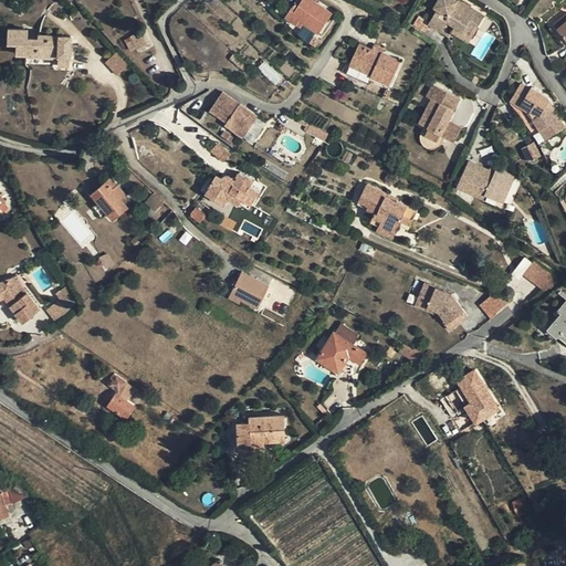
[(333,13),(313,0),(302,0),(300,4),(296,1),(285,19),(311,44),(333,13)]
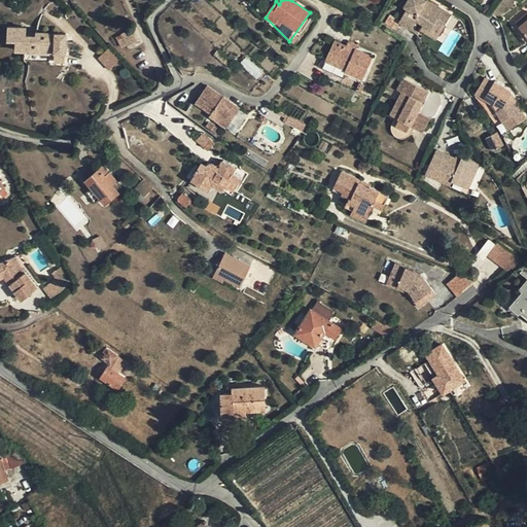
[(434,25),(442,30),(452,12),(429,0),(407,0),(405,5),(408,8),(400,22),(413,29),(418,20),(424,24),(432,29),(434,25)]
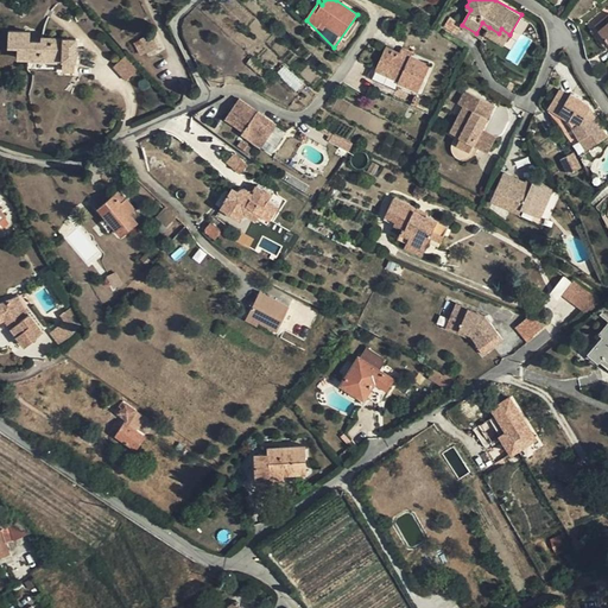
[(607,14),(607,16),(595,25),(607,40),(607,14)]
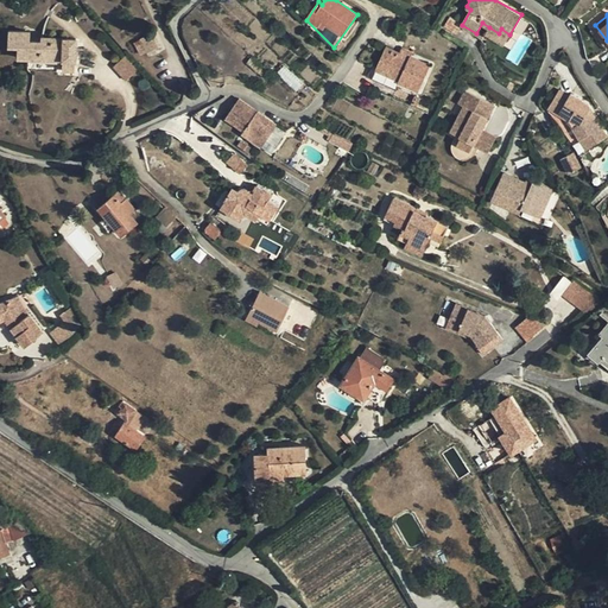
[(504,44),(510,35),(501,29),(499,33),(489,27),(486,32),(504,44)]
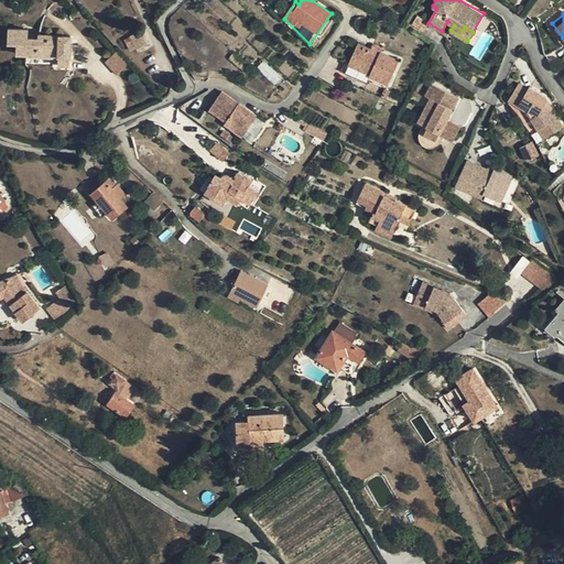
[(66,45),(66,34),(39,33),(38,38),(28,38),(29,29),(8,28),(8,42),(17,42),(17,53),(28,53),(58,55),(58,64),(69,65),(71,45),(66,45)]
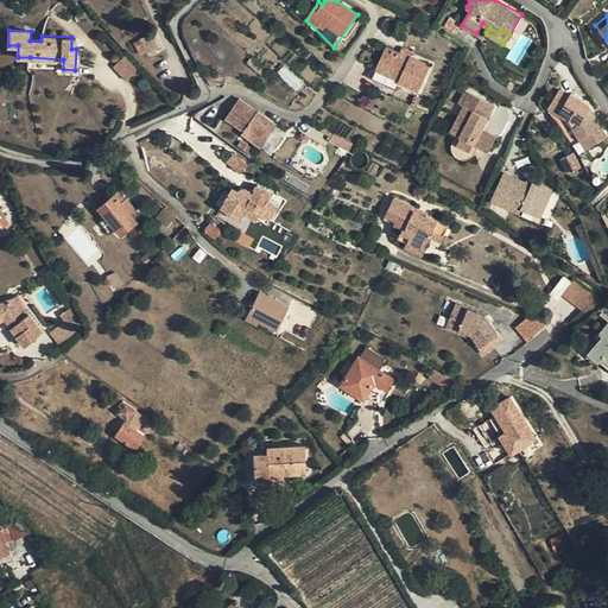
[(140,38),(140,39),(146,50),(147,52),(163,45),(154,31),(140,38)]
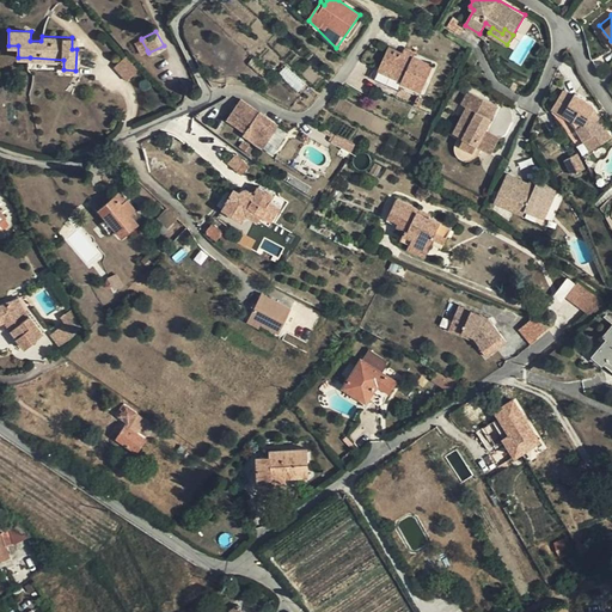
[(144,54),(147,50),(141,40),(136,42),(144,54)]
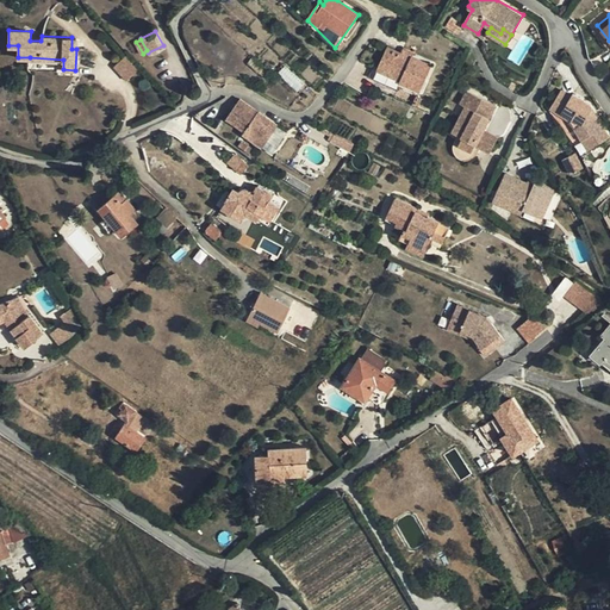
[(374,68),(371,76),(398,88),(399,86),(402,82),(422,91),(433,66),(412,56),(411,60),(400,55),(402,53),(388,47),(378,70),(374,68)]
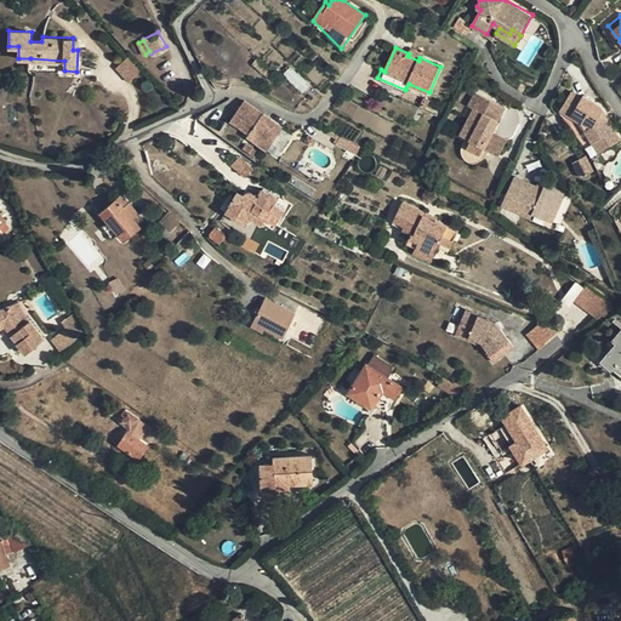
[(411,47),(409,53),(408,56),(419,61),(420,57),(422,52),(411,47)]
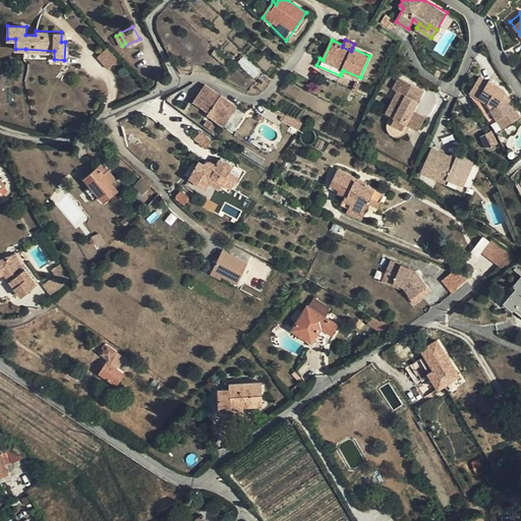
[(121,58),(111,47),(100,56),(110,68),(121,58)]
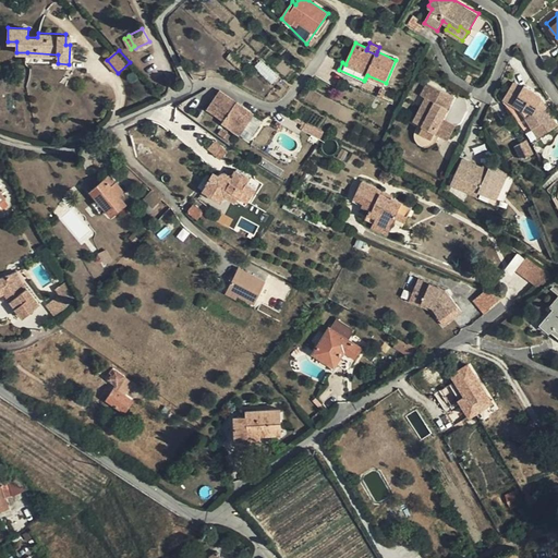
[(247,65),(232,52),(223,62),(238,75),(247,65)]
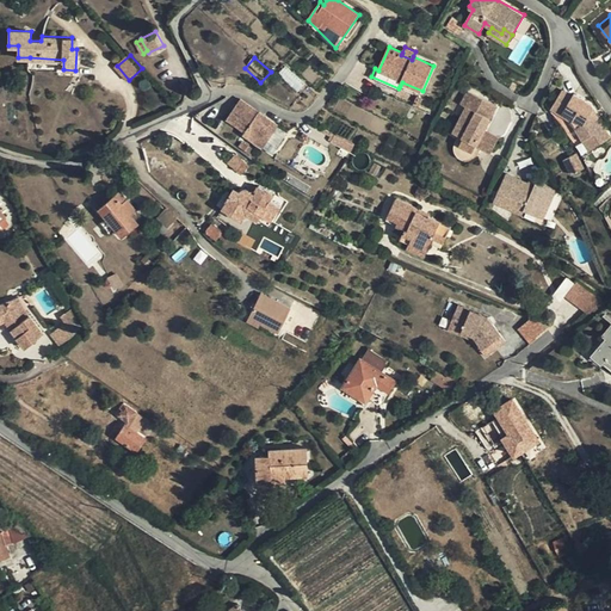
[(279,74),(297,92),(304,84),(287,66),(279,74)]
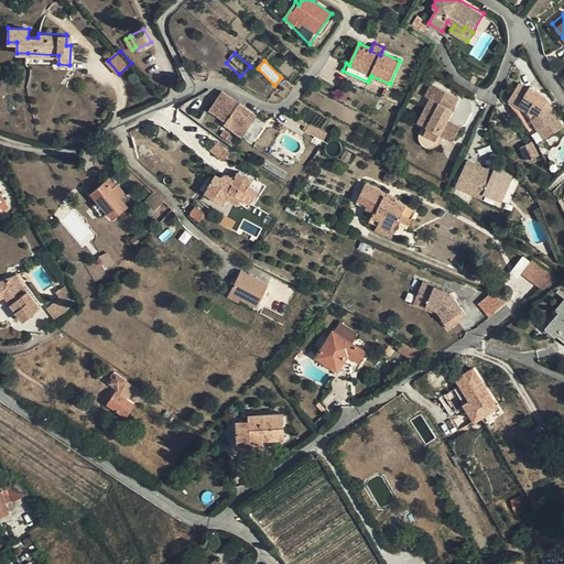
[(388,87),(390,84),(371,76),(369,79),(388,87)]
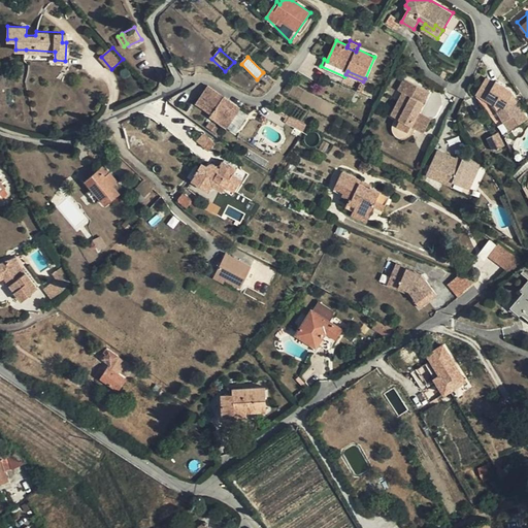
[(485,78),(475,93),(484,99),(483,107),(498,125),(504,122),(509,129),(527,119),(512,94),(514,93),(494,81),(493,84),(485,78)]
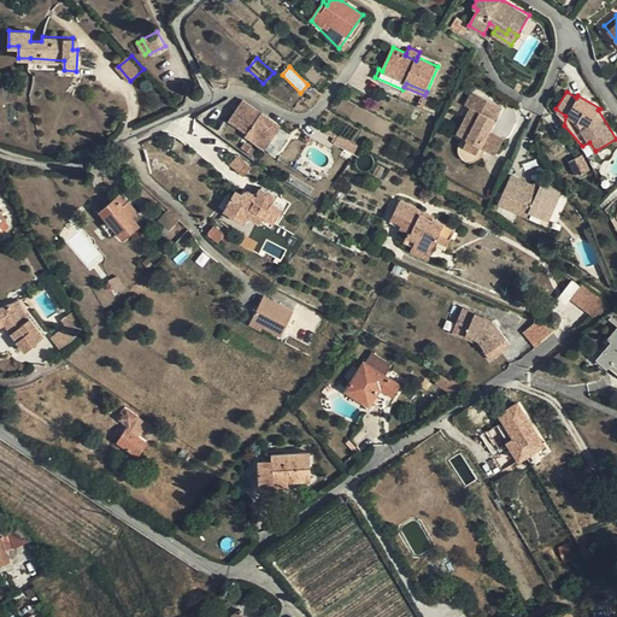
[(503,106),(474,93),(466,106),(474,110),(460,136),(466,140),(462,148),(462,151),(462,153),(463,159),(466,163),(471,164),(476,164),(481,162),(485,158),(489,150),(499,153),(506,139),(491,131),(503,106)]
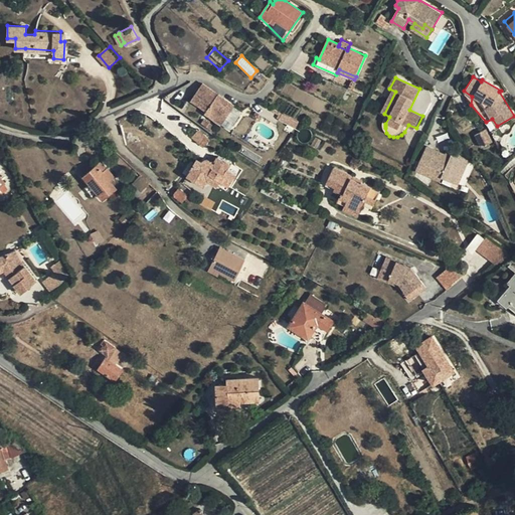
[(217,94),(203,82),(192,100),(207,110),(205,112),(221,124),(234,106),(217,94)]
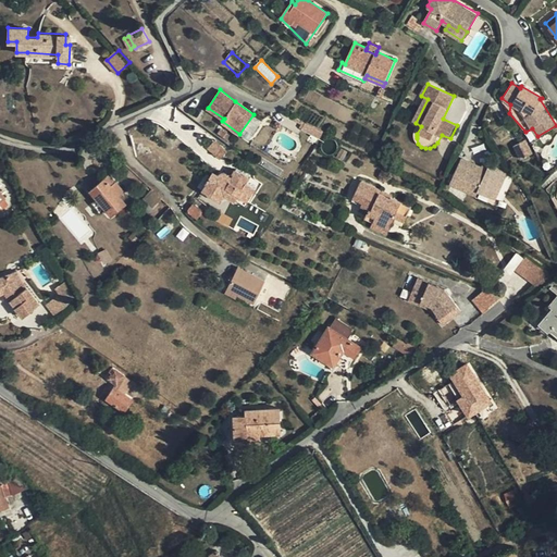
[(500,101),(509,113),(510,104),(502,98),(500,101)]
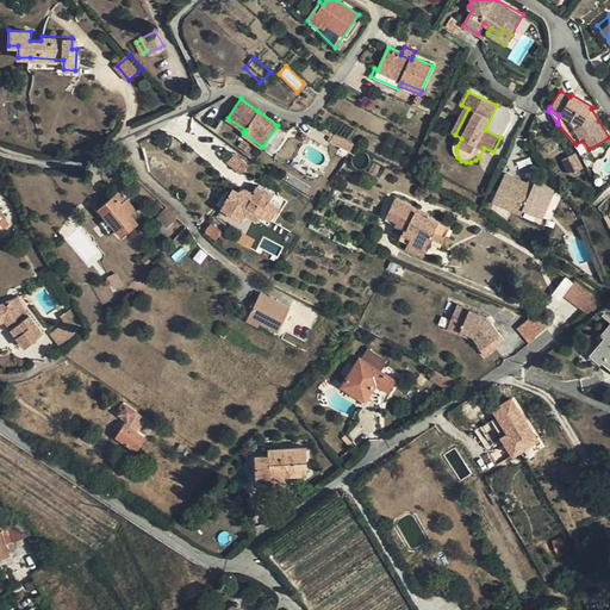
[(567,147),(560,150),(565,159),(564,160),(571,173),(584,167),(576,153),(576,154),(573,150),(570,153),(567,147)]
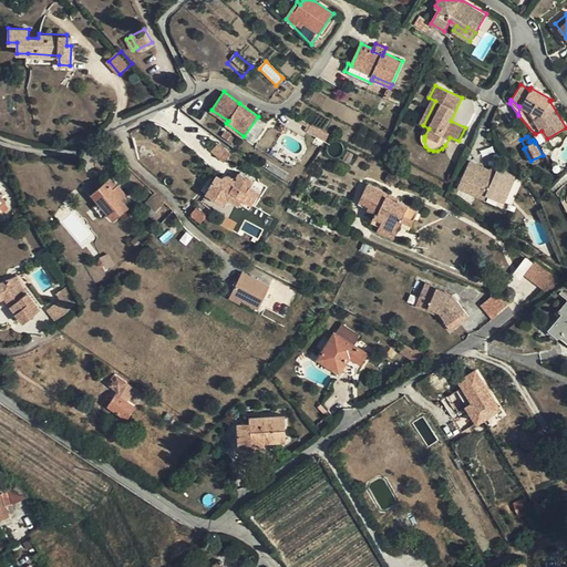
[(220,142),(215,147),(212,151),(225,162),(227,160),(233,153),(220,142)]
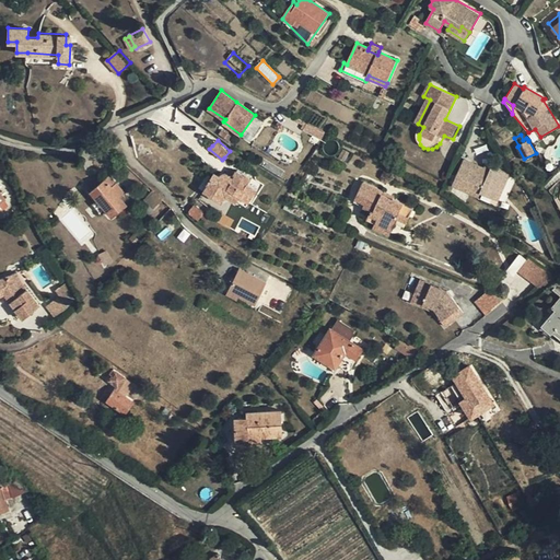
[(482,170),(483,168),(463,160),(452,185),(478,196),(479,193),(497,200),(509,174),(491,166),(488,172),(482,170)]
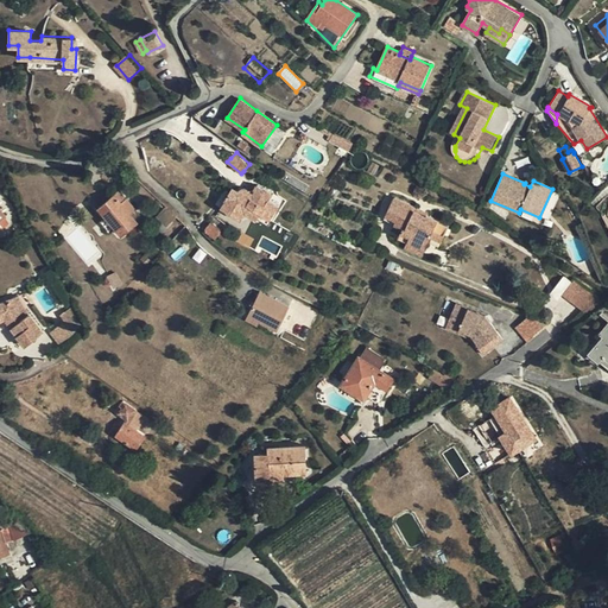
[(226,202),(246,215),(247,211),(258,219),(260,217),(263,214),(272,220),(280,206),(271,200),(273,194),(258,184),(255,187),(254,189),(251,190),(246,187),(245,187),(239,189),(234,187),(227,198),(227,200),(226,202)]
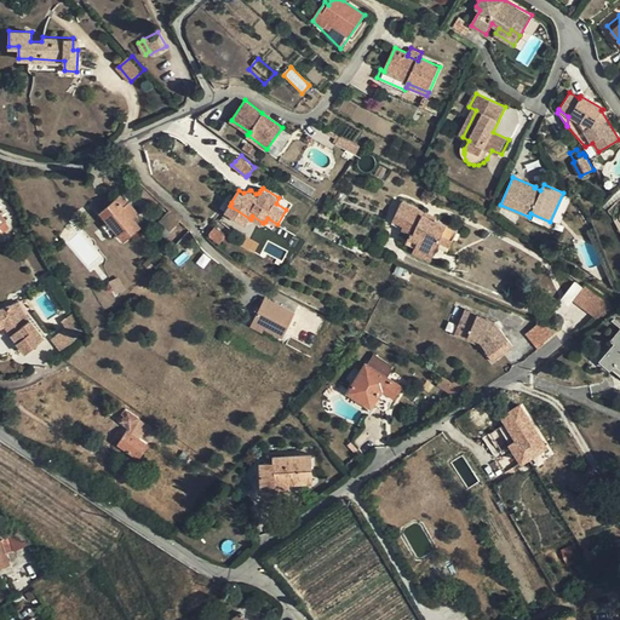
[(136,216),(138,212),(122,194),(102,212),(108,219),(118,229),(125,239),(142,223),(136,216)]
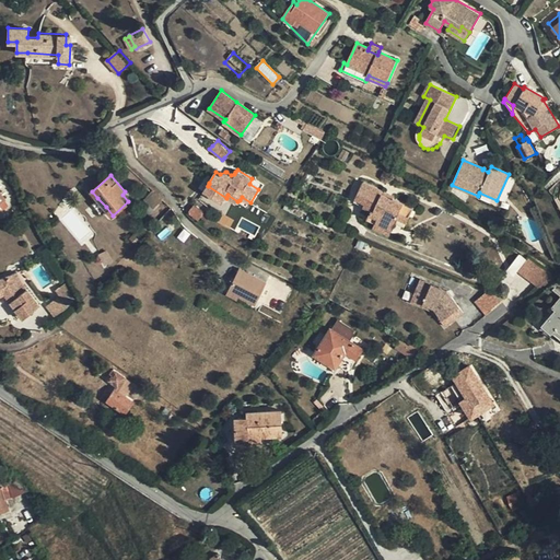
[(382,193),(383,190),(363,182),(358,194),(368,199),(364,206),(372,209),(368,218),(376,221),(377,219),(393,226),(398,217),(400,211),(410,216),(416,207),(394,197),(394,198),(382,193)]
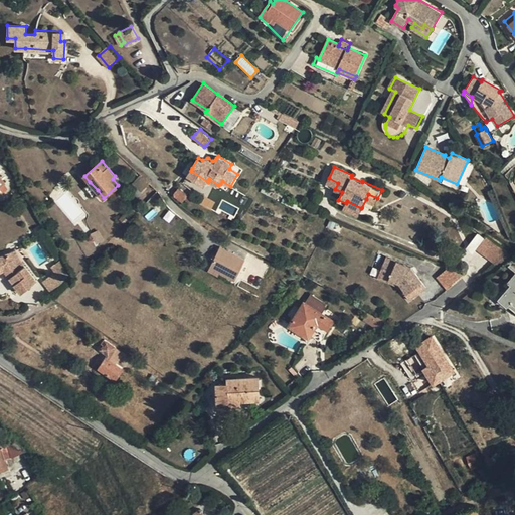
[(205,186),(208,182),(191,171),(189,175),(205,186)]
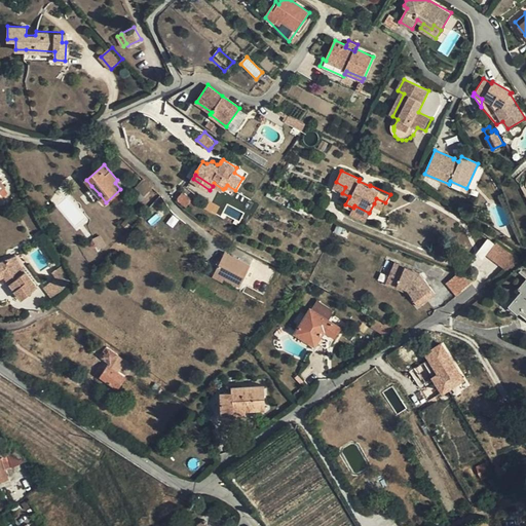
[(123,187),(117,180),(115,183),(120,189),(123,187)]
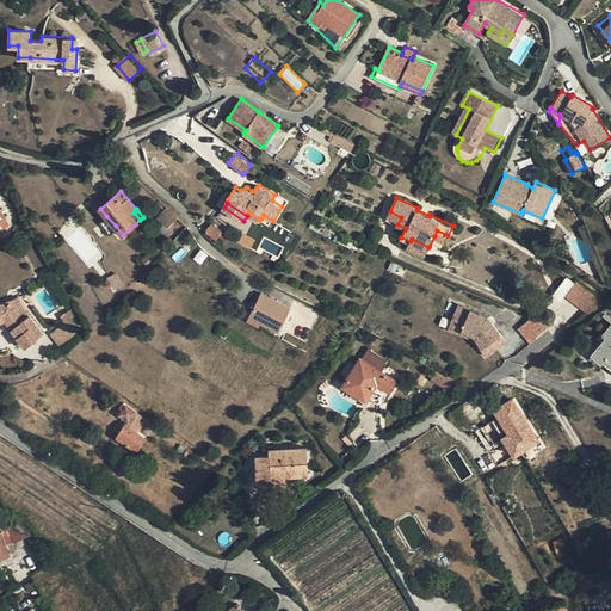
[(387,220),(397,224),(401,217),(390,211),(387,220)]
